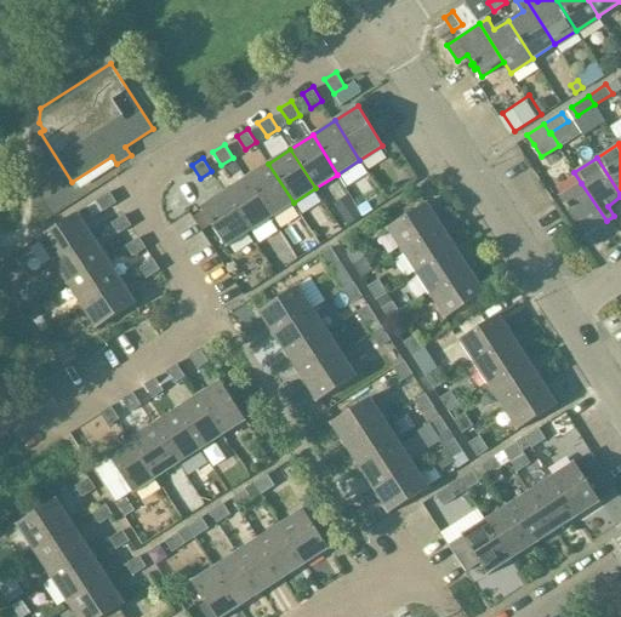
[(268,164),(246,178),(271,217),(294,203),(268,164)]
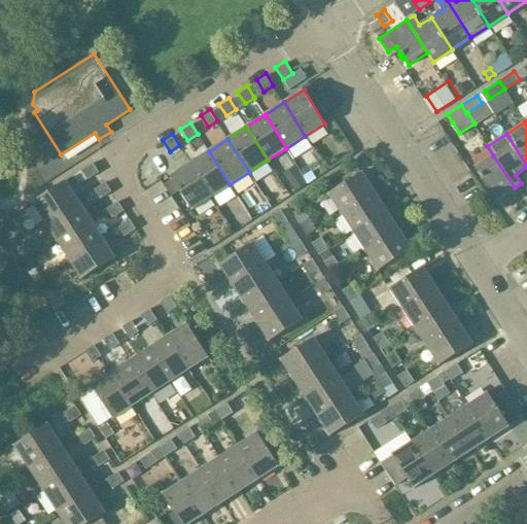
[(190,163),(211,196),(230,184),(209,151),(190,163)]
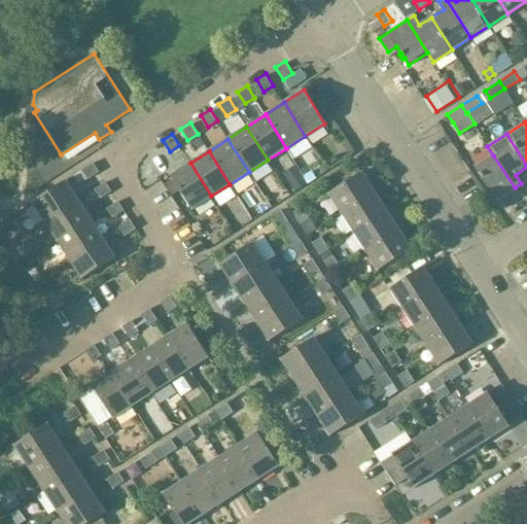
[(475,168),(496,200),(515,187),(493,155),(475,168)]
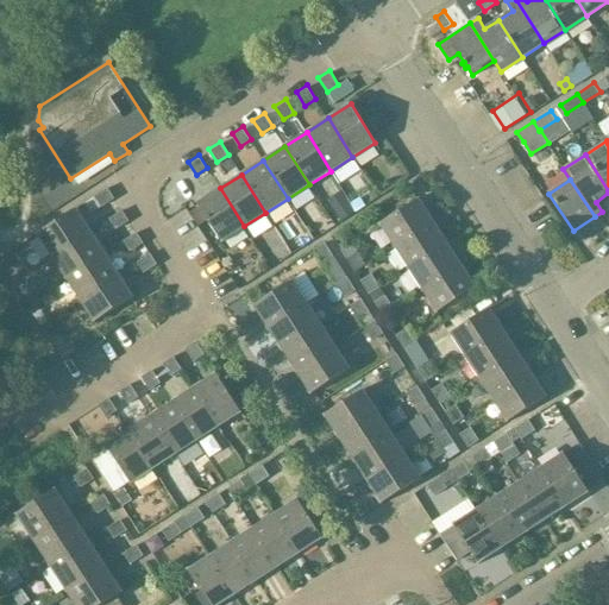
[(94,194),(101,205),(114,196),(107,186),(94,194)]
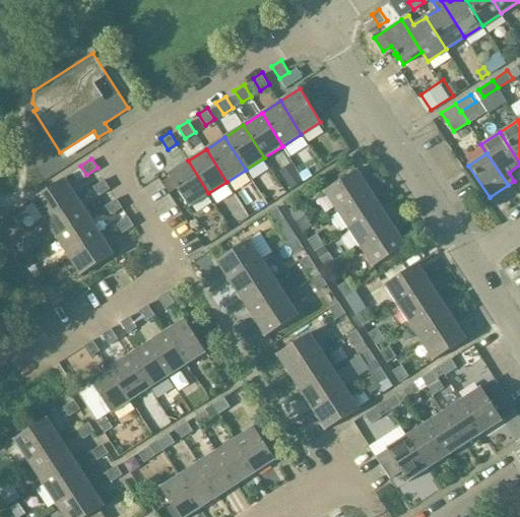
[(169,174),(189,206),(208,193),(188,160),(169,174)]
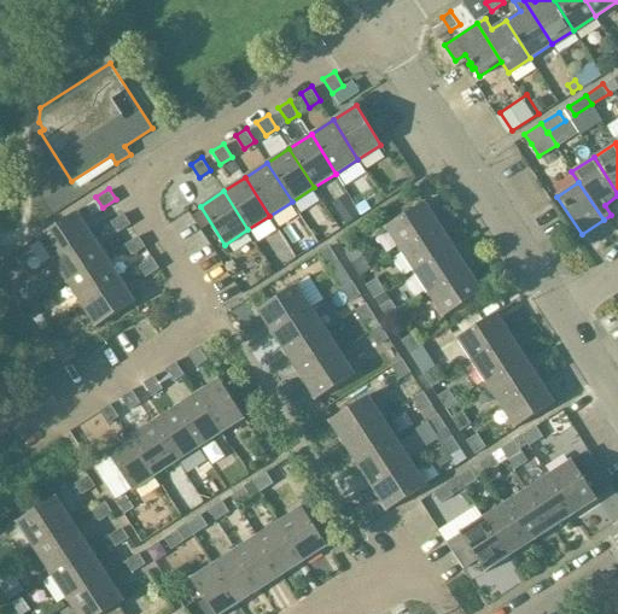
[(424,202),(386,226),(401,249),(438,224),(424,202)]
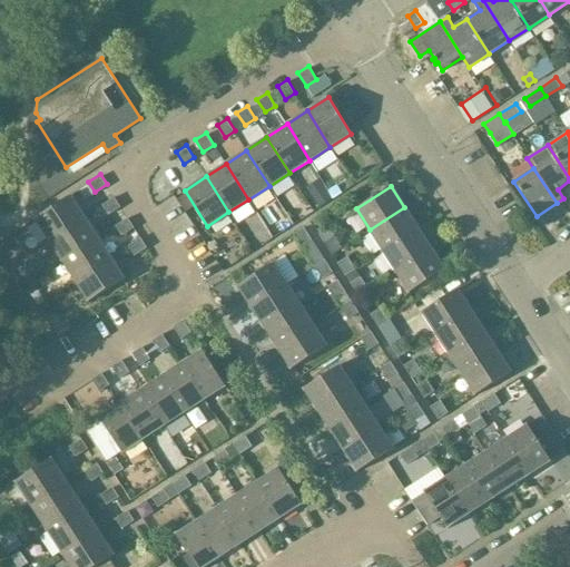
[(71,195),(36,218),(49,240),(85,216),(71,195)]
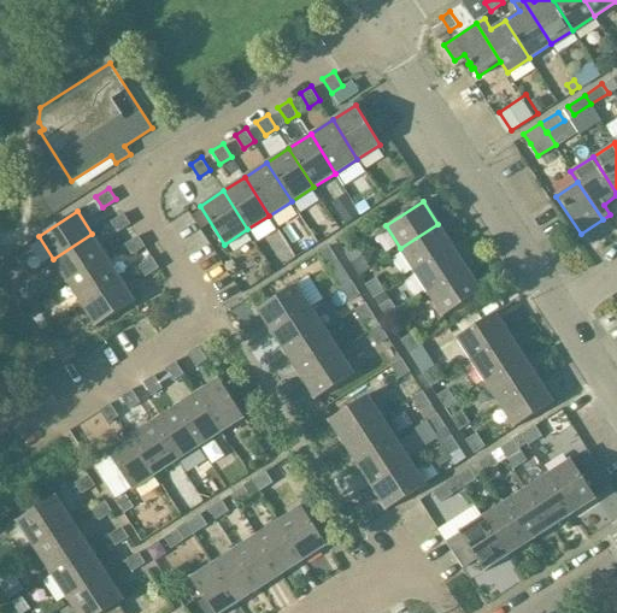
[(130,222),(123,211),(110,219),(117,230),(130,222)]
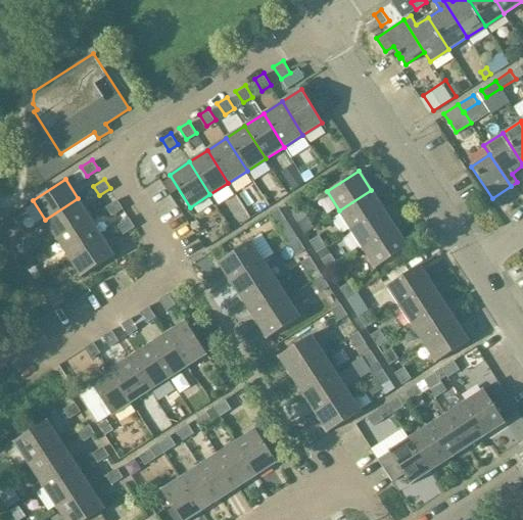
[(383,208),(371,190),(339,210),(351,229),(383,208)]
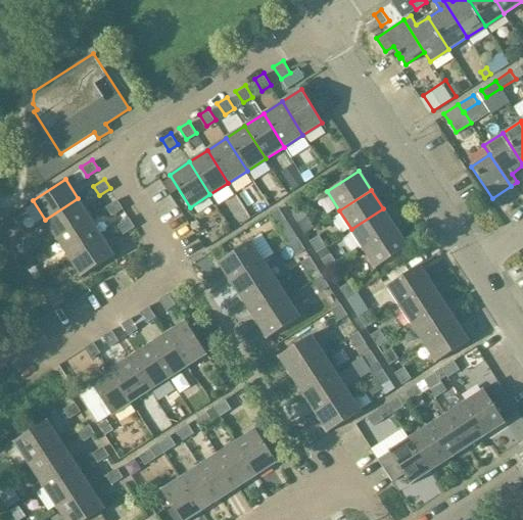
[(90,217),(78,198),(45,220),(56,238),(90,217)]
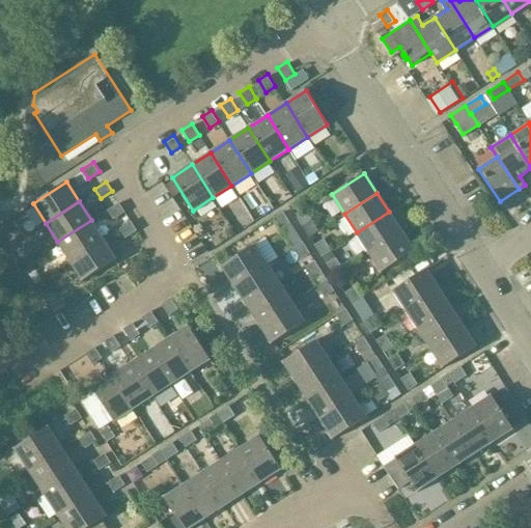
[(126,211),(118,201),(107,209),(113,218),(126,211)]
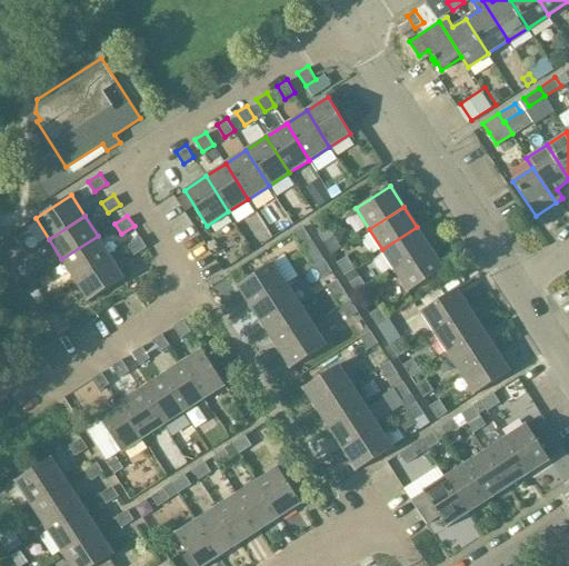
[(311,238),(302,225),(292,231),(300,245),(311,238)]
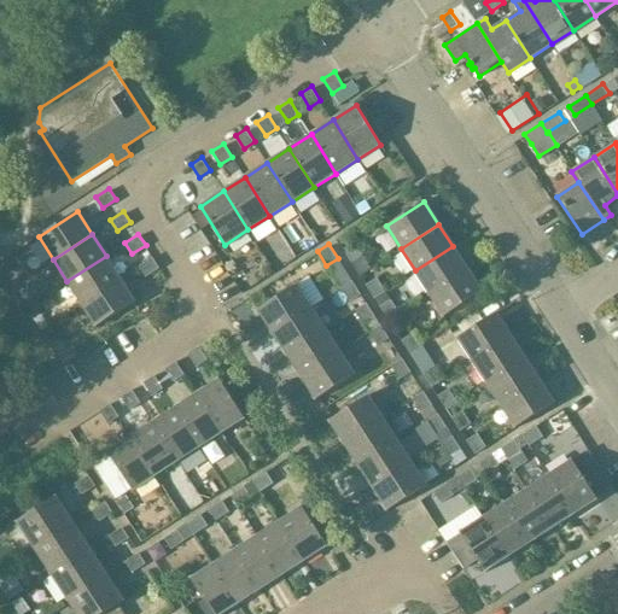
[(467,268),(453,246),(415,270),(430,292),(467,268)]
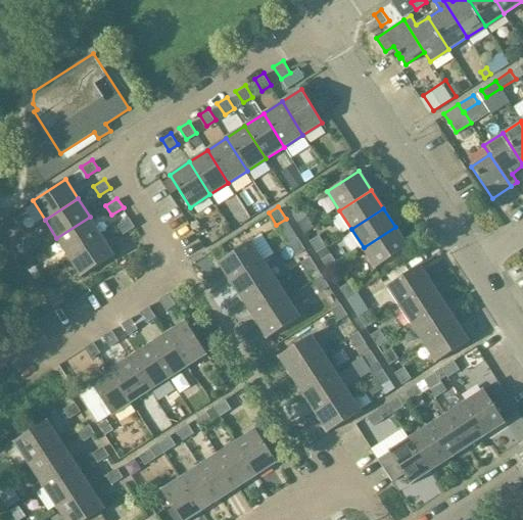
[(314,227),(306,215),(296,221),(304,232),(314,227)]
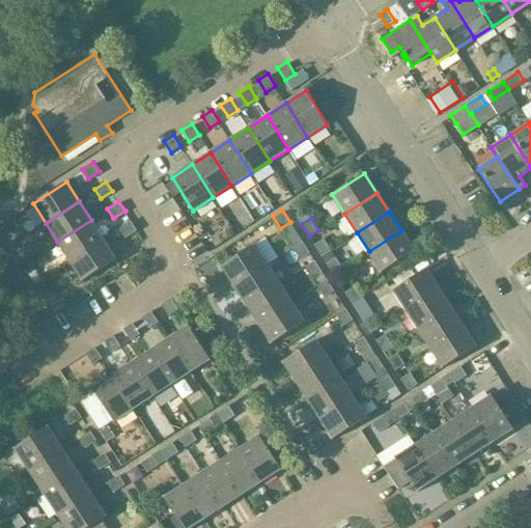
[(91,220),(57,242),(70,260),(104,240),(91,220)]
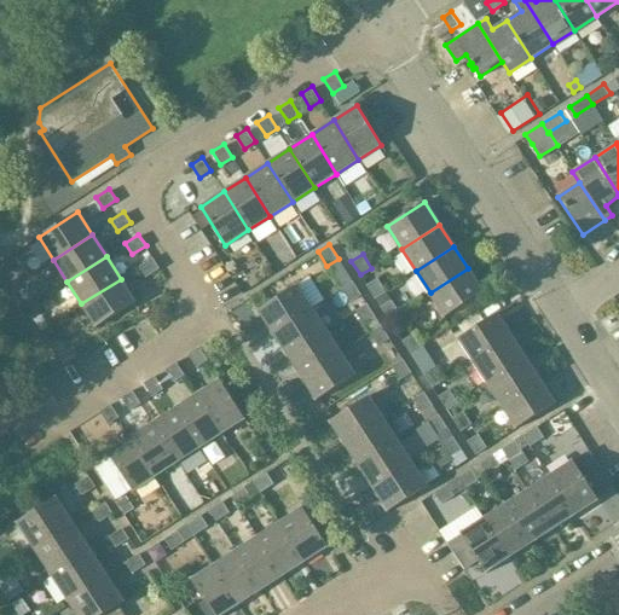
[(160,267),(152,256),(139,265),(145,276),(160,267)]
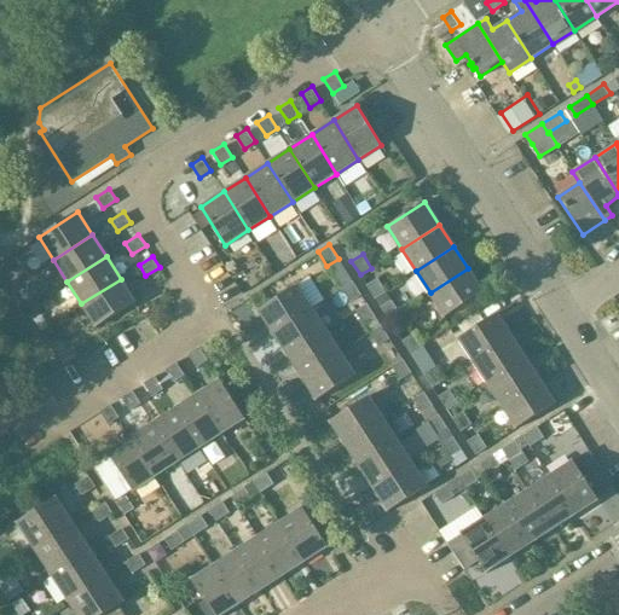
[(484,291),(468,268),(431,293),(446,315),(484,291)]
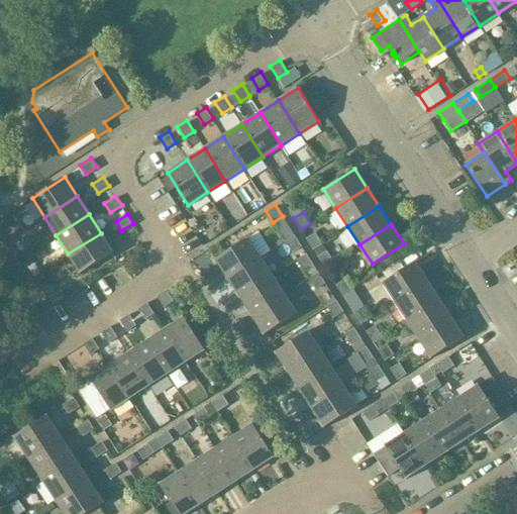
[(322,242),(315,231),(305,236),(313,248),(322,242)]
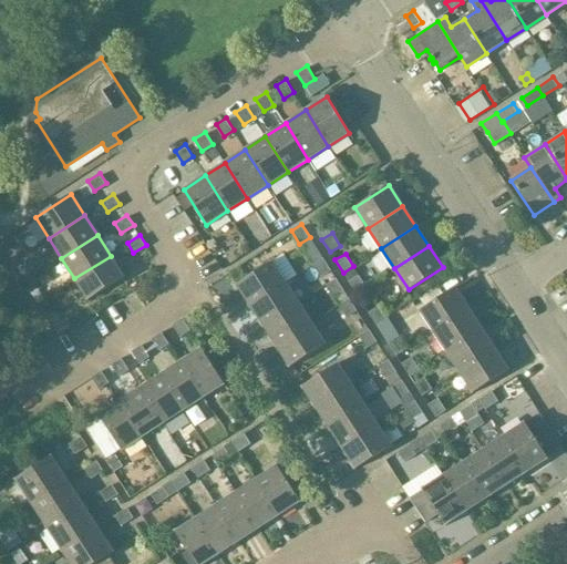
[(88,299),(124,277),(111,256),(74,278),(88,299)]
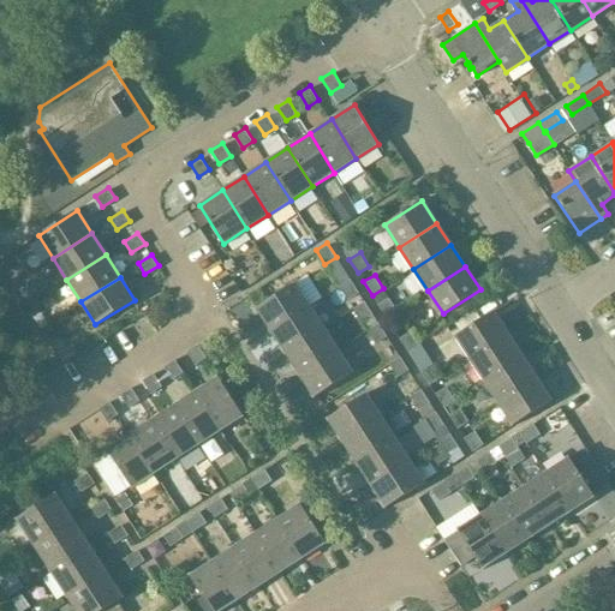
[(358,292),(350,277),(339,285),(347,299),(358,292)]
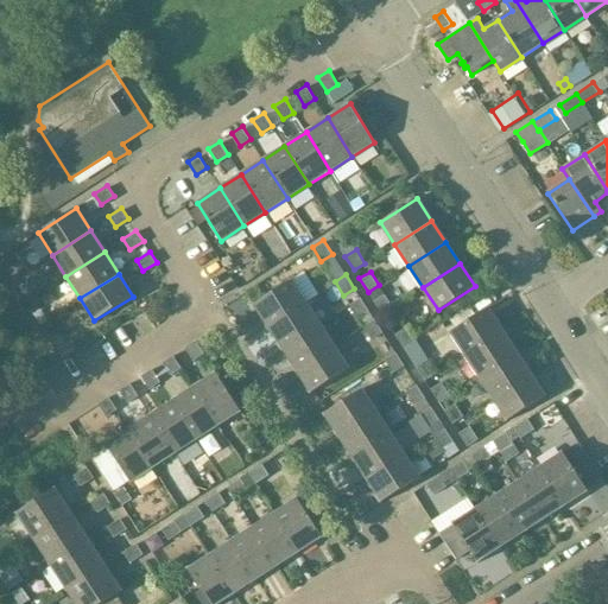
[(291,279),(253,304),(268,326),(306,302),(291,279)]
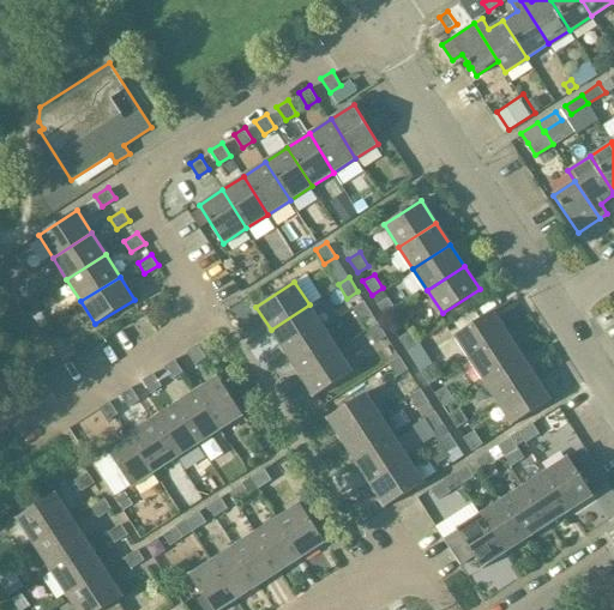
[(397,310),(387,296),(377,302),(386,318),(397,310)]
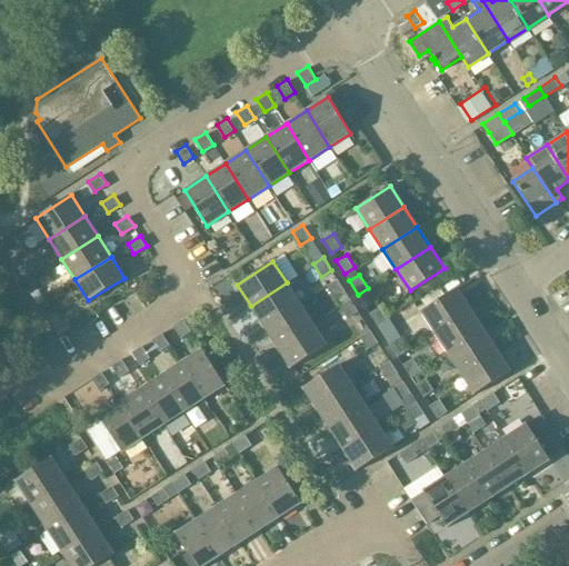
[(337,277),(326,284),(335,296),(345,290),(337,277)]
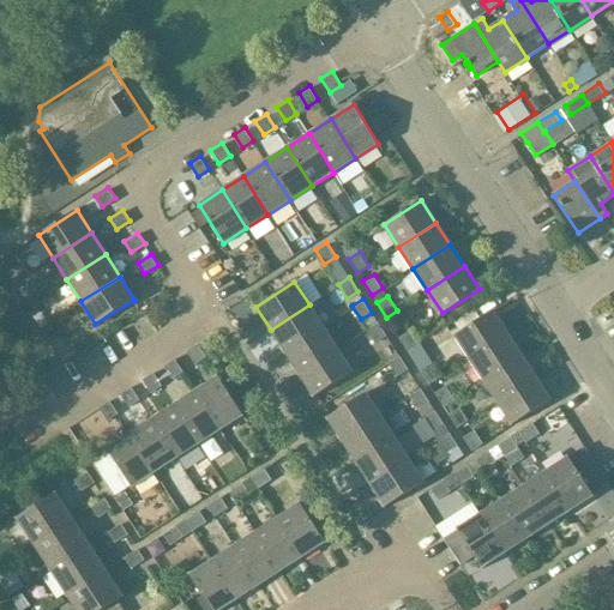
[(309,305),(271,330),(286,351),(323,326),(309,305)]
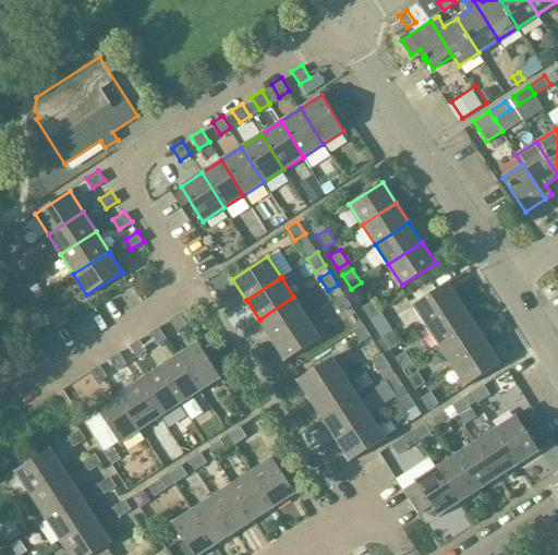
[(447,282),(413,304),(427,325),(461,303),(447,282)]
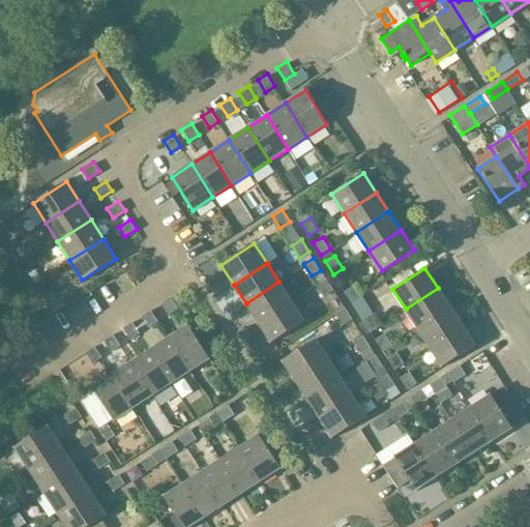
[(333,289),(326,277),(316,284),(323,295),(333,289)]
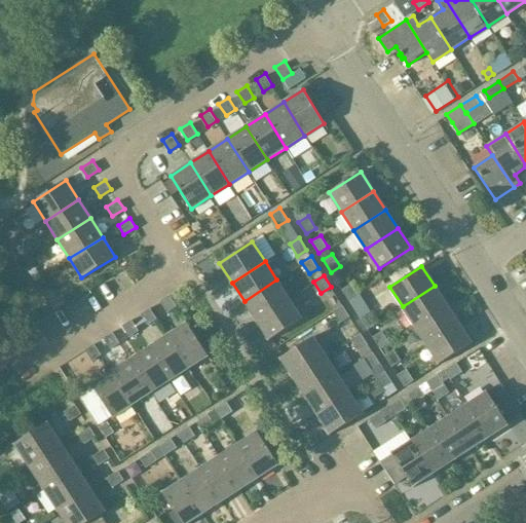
[(276,279),(245,301),(257,321),(289,299),(276,279)]
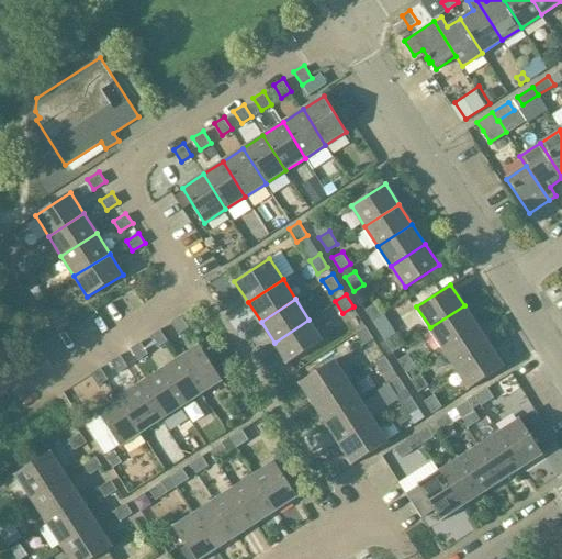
[(382,314),(374,302),(364,309),(372,321),(382,314)]
